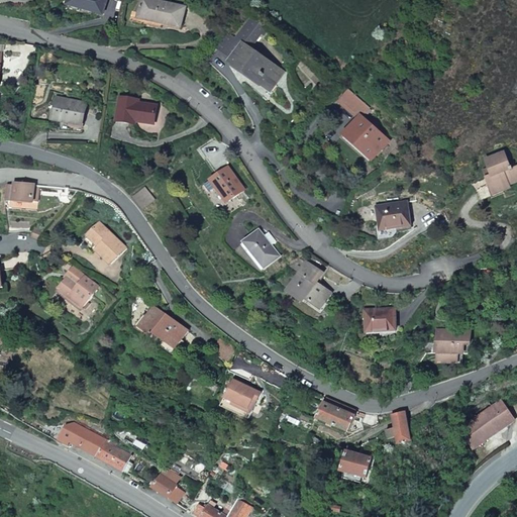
[(107,0),(68,0),(68,2),(85,7),(85,8),(103,14),(107,0)]
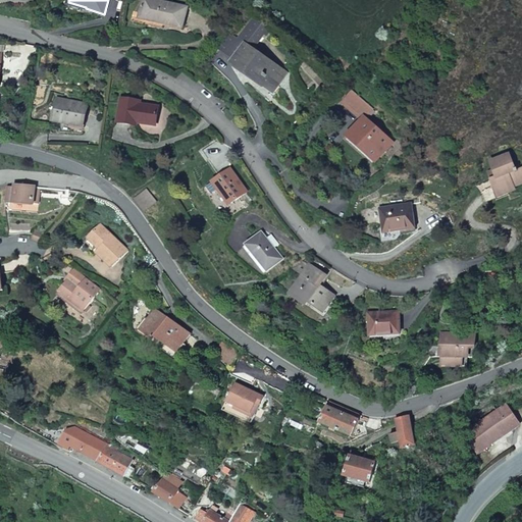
[(148,19),(183,28),(188,6),(157,0),(143,0),(140,17),(148,19)]
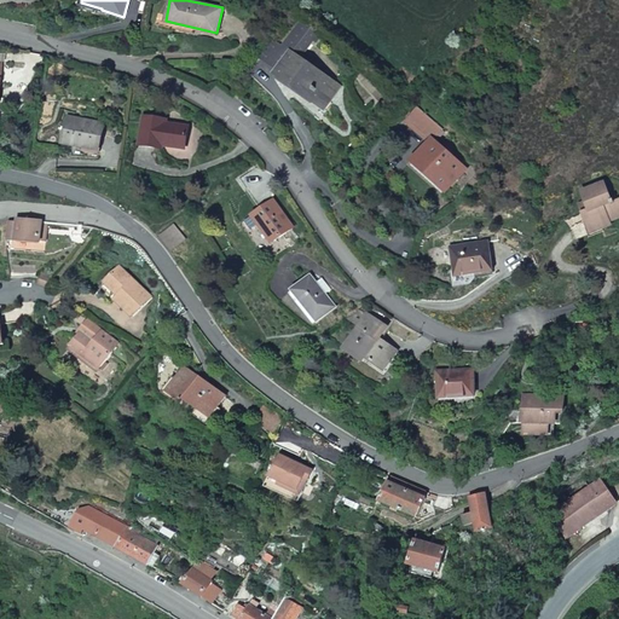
[(102,9),(81,3),(79,9),(99,15),(102,10),(102,9)]
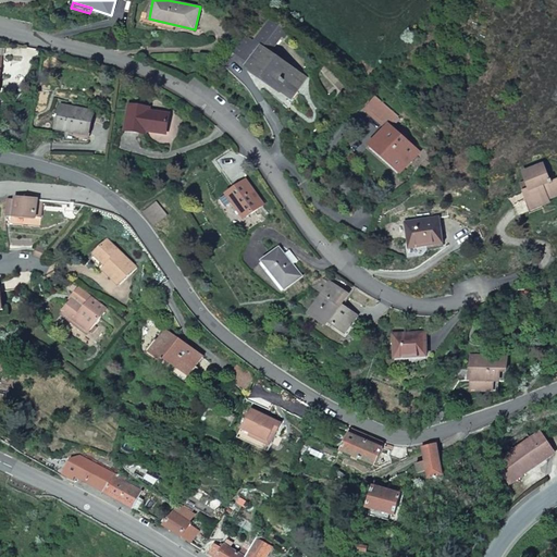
[(307,78),(270,53),(273,47),(272,46),(281,34),(284,37),(289,29),(271,16),(252,41),(245,36),(235,52),(250,63),(248,67),(263,78),(264,75),(294,96),(307,78)]
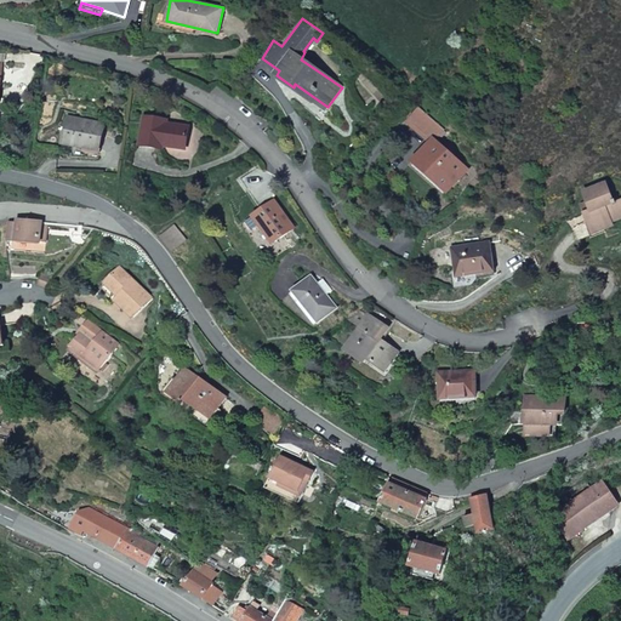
[(157,26),(175,29),(176,23),(166,21),(159,20),(157,26)]
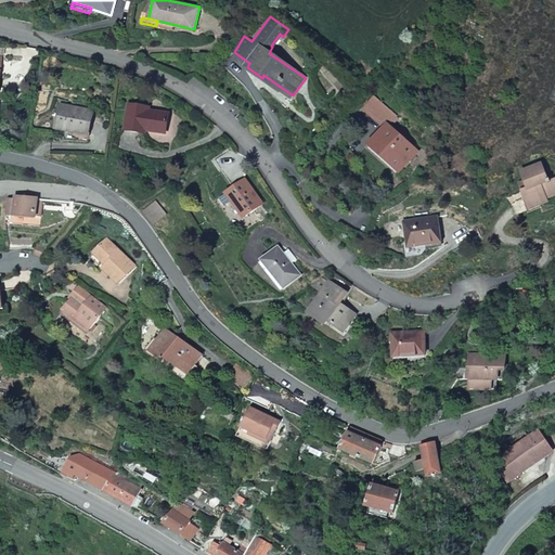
[(293,95),(263,75),(262,78),(291,98),(293,95)]
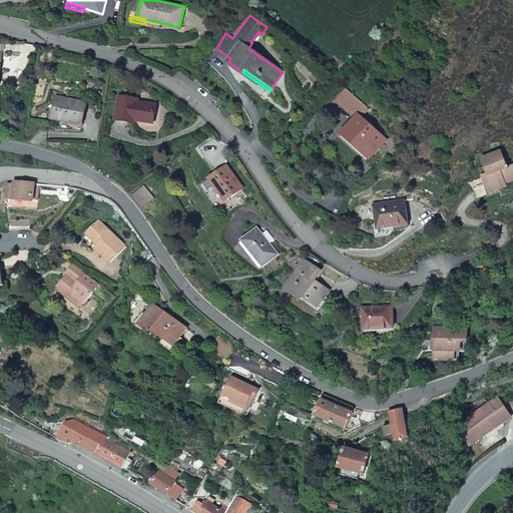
[(357,117),(343,133),(369,158),(386,139),(360,115),(368,106),(348,88),(337,99),(357,117)]
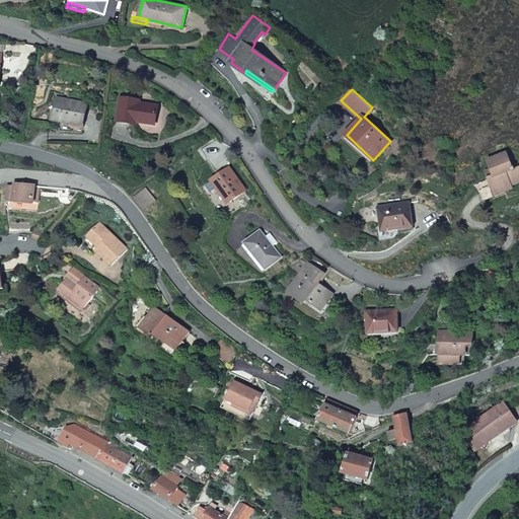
[(117,122),(136,125),(137,122),(154,125),(157,106),(139,103),(139,100),(121,97),(117,122)]
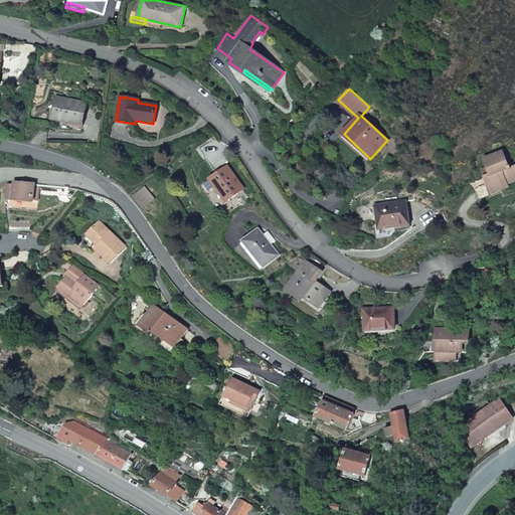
[(51,119),(81,125),(86,104),(56,98),(51,119)]
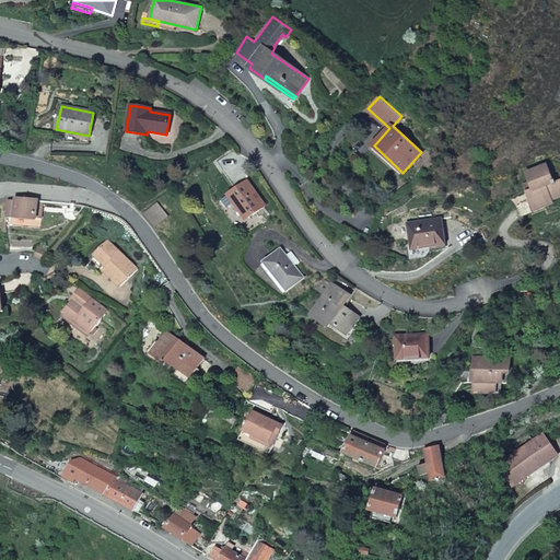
[(533,210),(552,203),(551,199),(559,195),(559,181),(553,184),(546,164),(525,173),(528,183),(522,185),(523,187),(529,185),(532,190),(525,193),(533,210)]
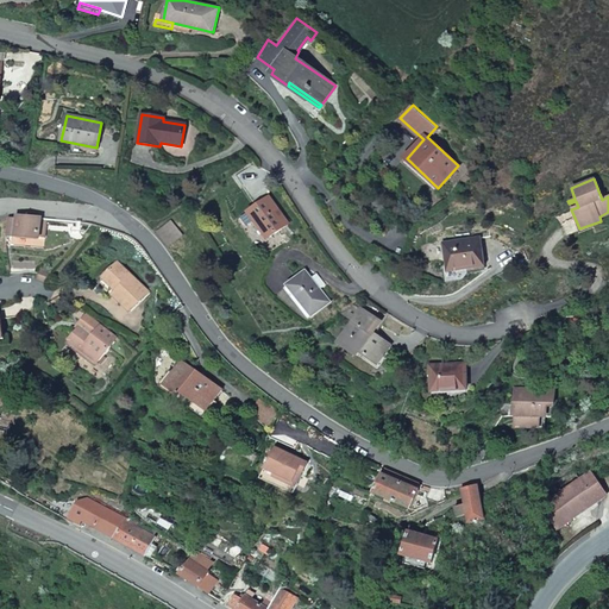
[(257,219),(270,237),(289,225),(270,198),(242,219),(246,226),(255,221),(257,219)]
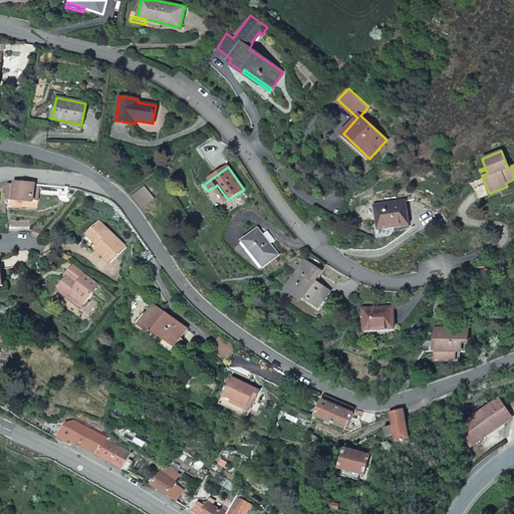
[(5,199),(33,202),(33,201),(38,201),(39,186),(34,186),(34,185),(24,184),(13,183),(13,185),(6,185),(5,199)]
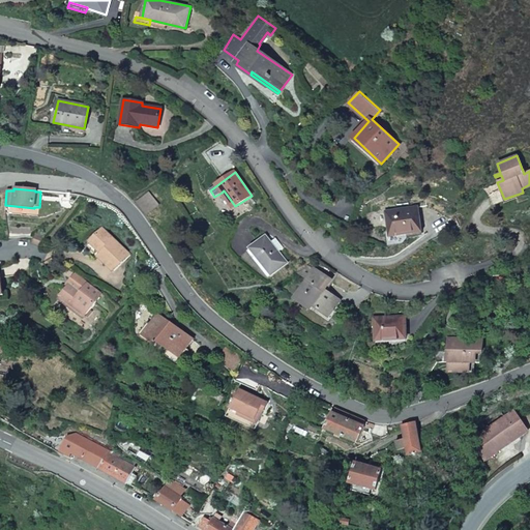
[(235,206),(224,190),(222,193),(233,208),(235,206)]
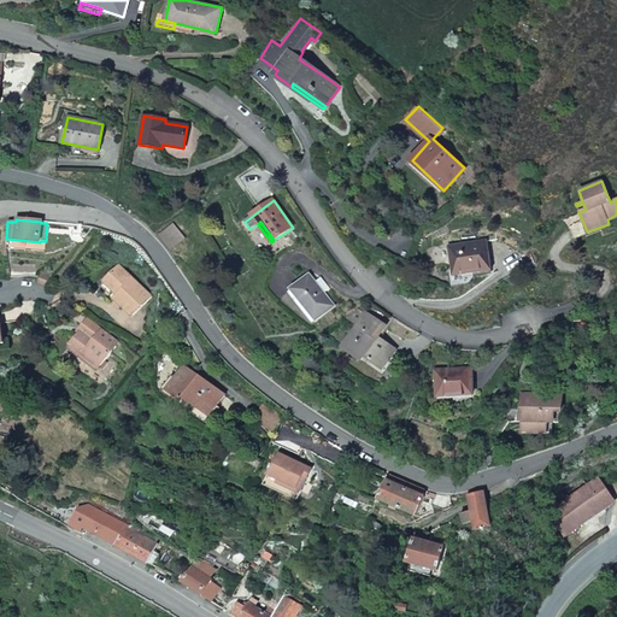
[(170,250),(184,238),(172,224),(159,236),(170,250)]
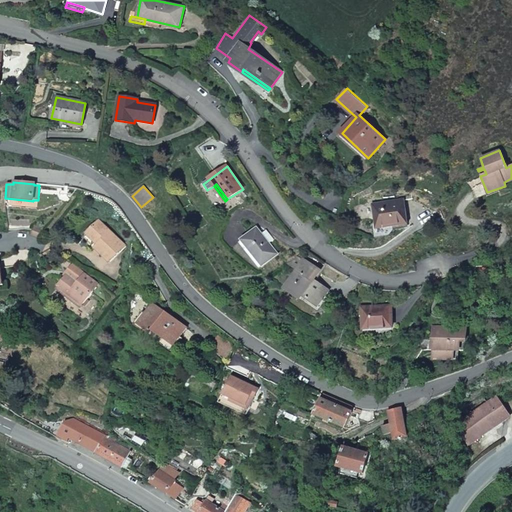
[(407,224),(403,199),(372,204),(376,229),(407,224)]
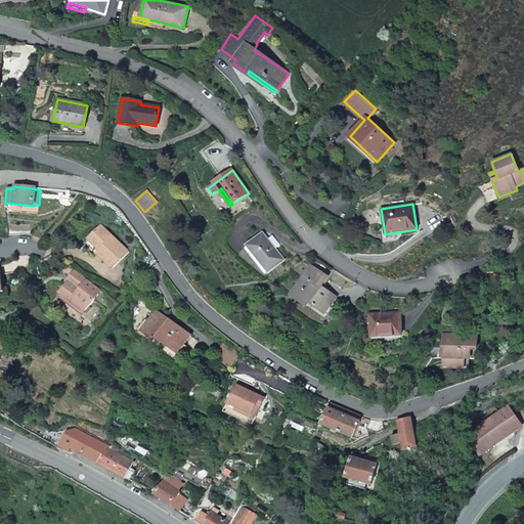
[(88,238),(100,250),(96,254),(112,268),(128,252),(100,224),(88,238)]
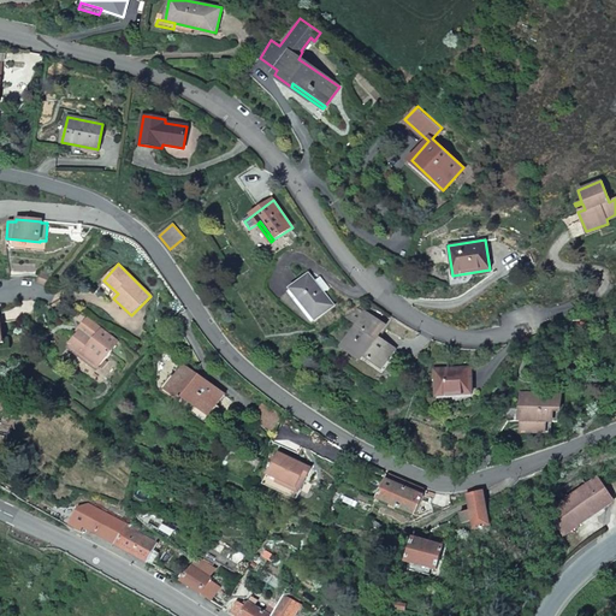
[(36,282),(47,285),(51,276),(40,272),(36,282)]
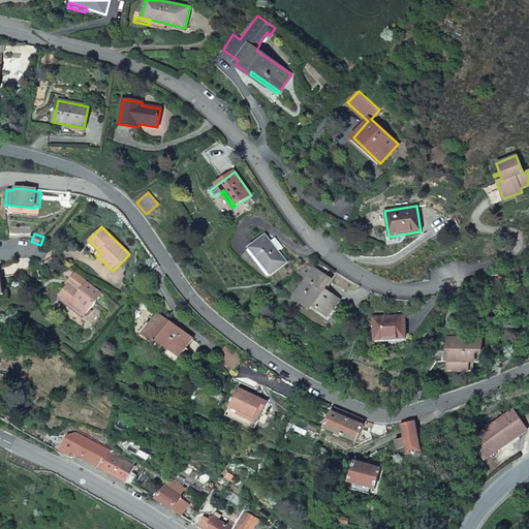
[(250,248),(271,275),(286,261),(278,251),(270,242),(266,236),(250,248)]
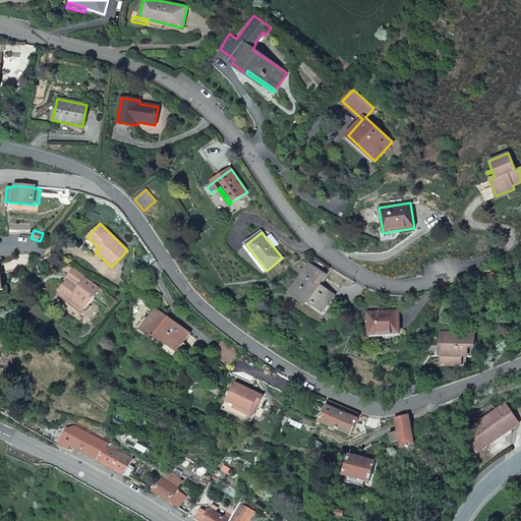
[(279,243),(271,234),(266,238),(274,247),(279,243)]
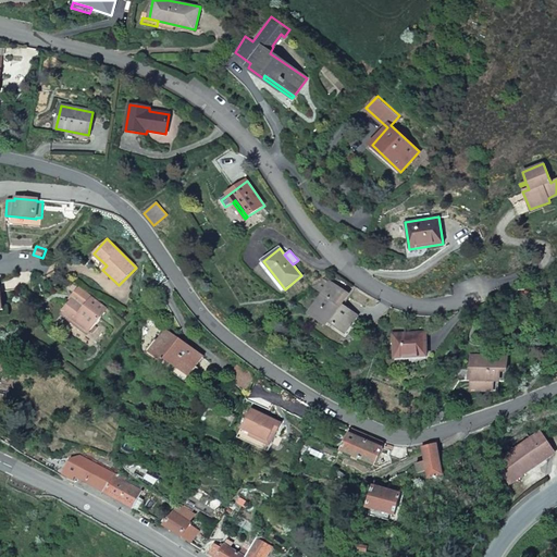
[(89,257),(102,270),(107,265),(94,254),(89,257)]
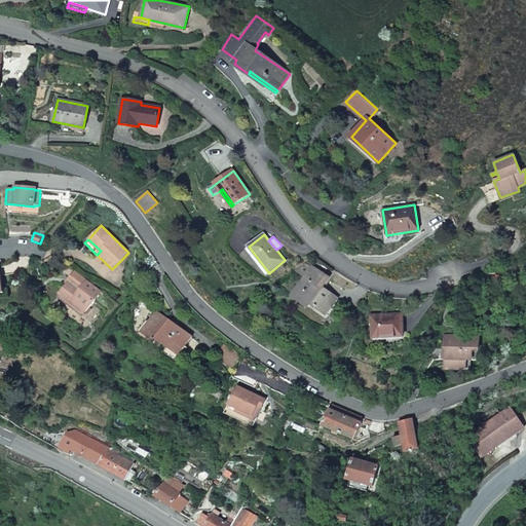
[(305,277),(292,296),(309,307),(311,304),(326,314),(336,298),(323,288),(329,278),(312,267),(306,263),(295,270),(305,277)]
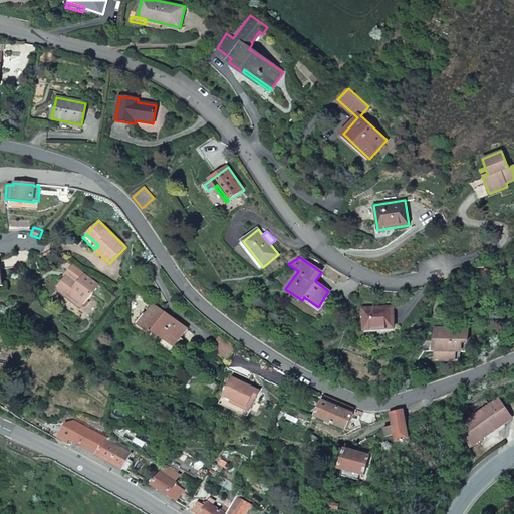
[(489,265),(491,272),(505,268),(504,260),(489,265)]
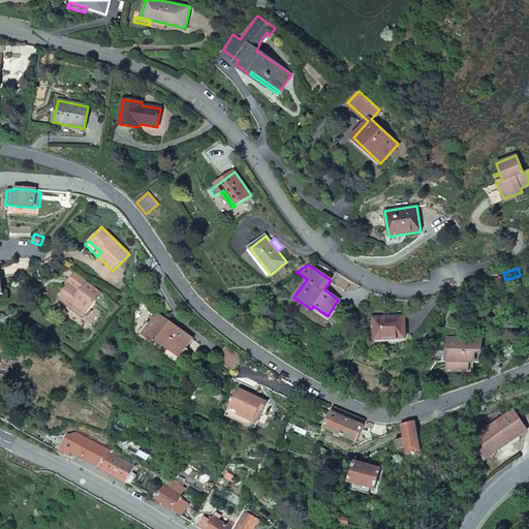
[(101,293),(74,273),(68,281),(70,282),(80,289),(78,292),(68,284),(57,299),(67,306),(69,304),(84,315),(93,303),(101,293)]
